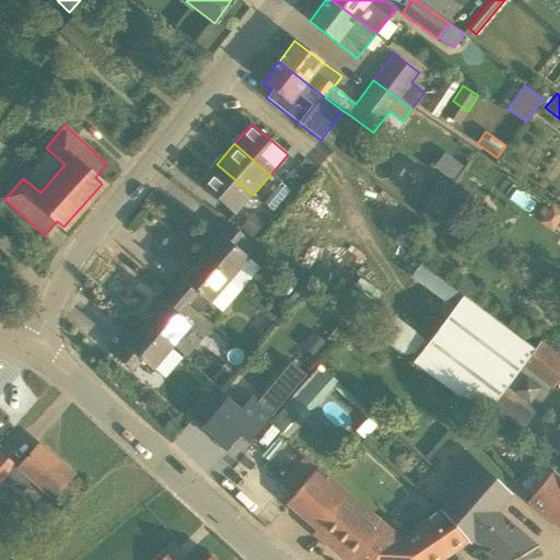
[(448,156),(436,172),(451,182),(463,166),(448,156)]
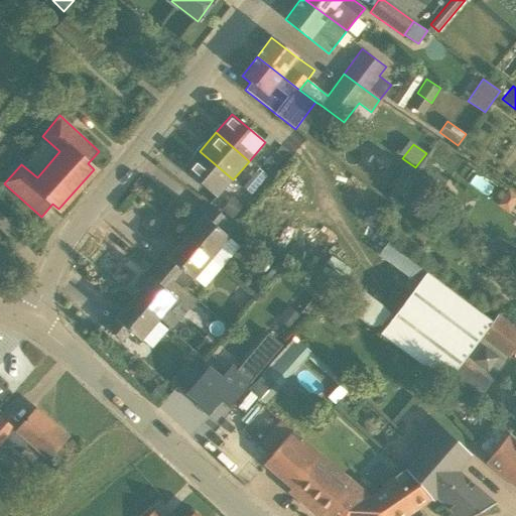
[(217,199),(233,179),(200,151),(183,169),(217,199)]
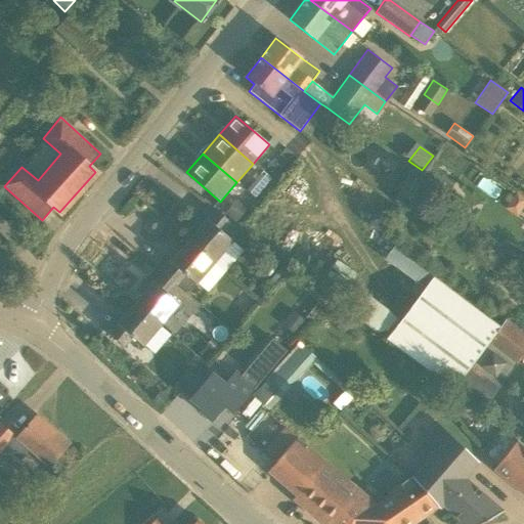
[(523,195),(515,190),(507,206),(519,212),(523,202),(523,195)]
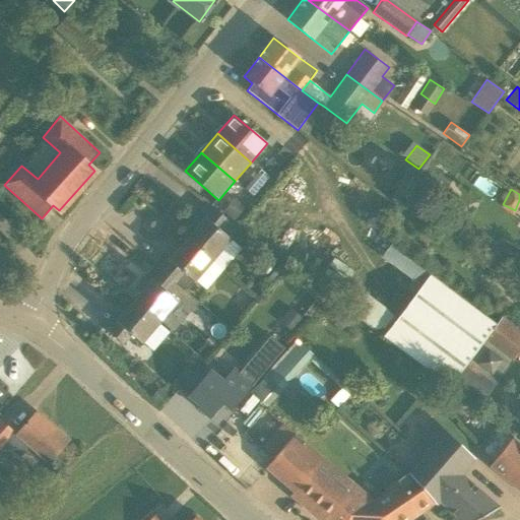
[(195,230),(187,240),(212,262),(231,240),(236,244),(245,234),(208,203),(190,224),(195,230)]
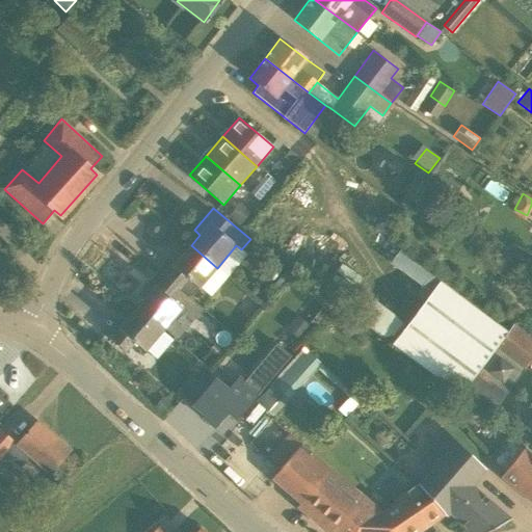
[(217,268),(191,245),(183,255),(178,249),(158,271),(179,291),(187,282),(198,291),(217,268)]
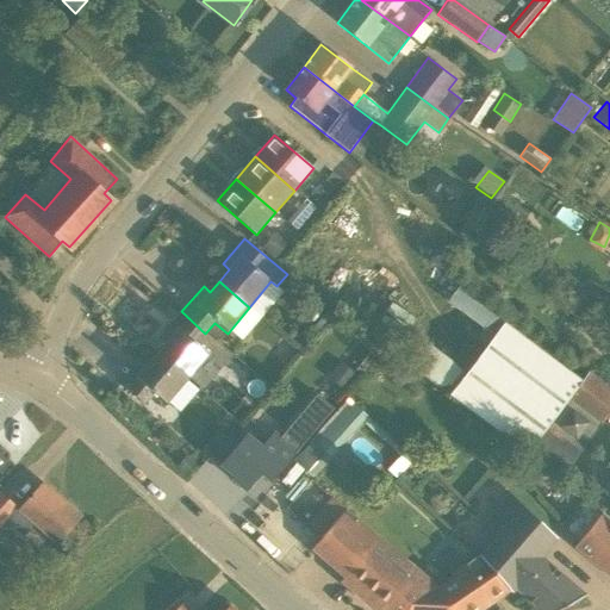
[(446,299),(487,331),(497,319),(475,304),(475,303),(454,287),(446,299)]
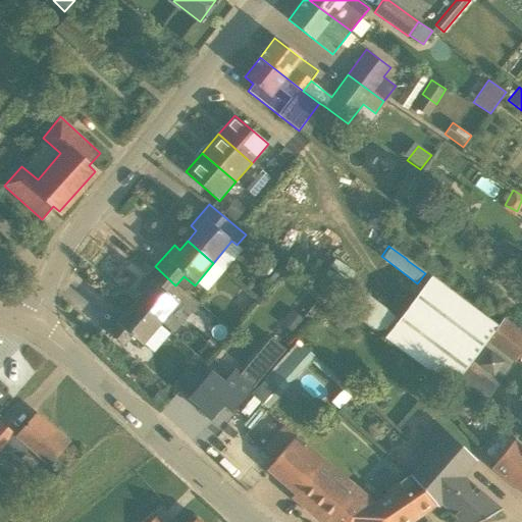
[(160,324),(176,304),(167,296),(175,285),(155,266),(138,288),(143,292),(135,302),(160,324)]
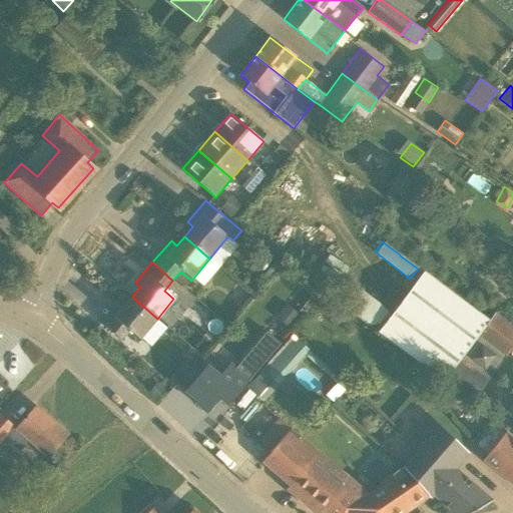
[(379,327),(473,400),(512,346),(512,330),(490,312),(487,316),(425,268),(379,327)]
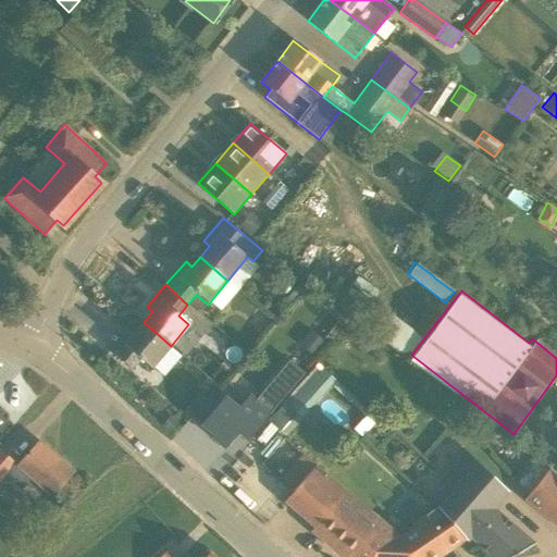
[(171,346),(144,322),(135,332),(128,327),(109,349),(131,368),(138,359),(150,370),(171,346)]
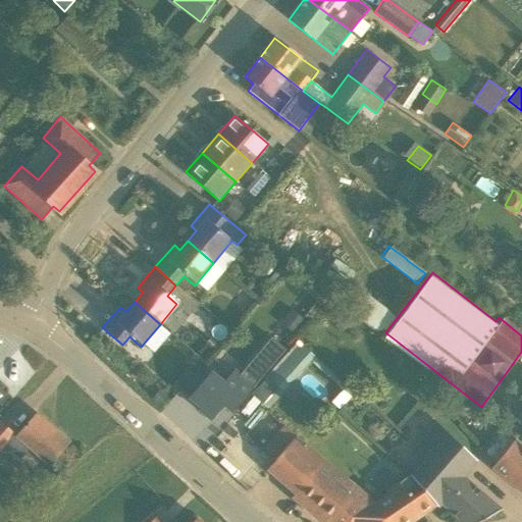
[(292,310),(281,323),(295,334),(305,320),(292,310)]
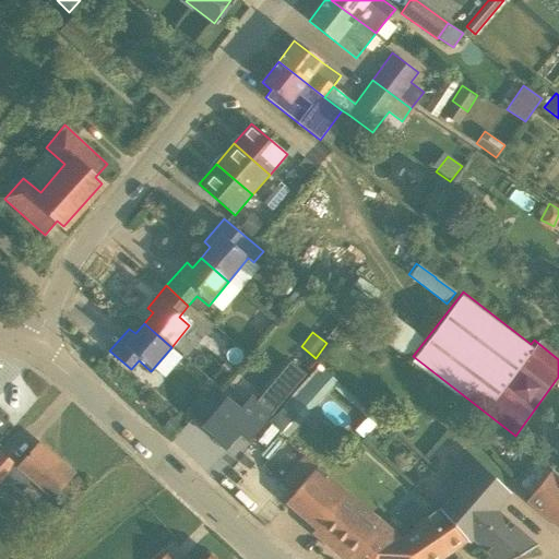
[(299,391),(286,404),(302,420),(314,406),(299,391)]
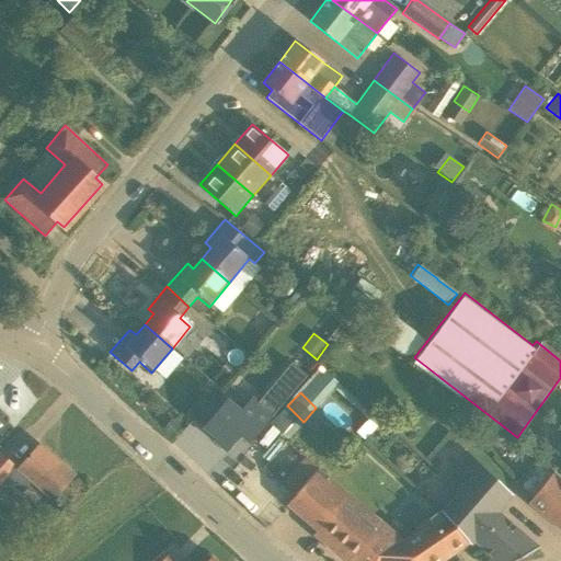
[(272,415),(251,397),(239,410),(226,400),(203,427),(215,437),(213,439),(226,450),(239,434),(249,443),(272,415)]
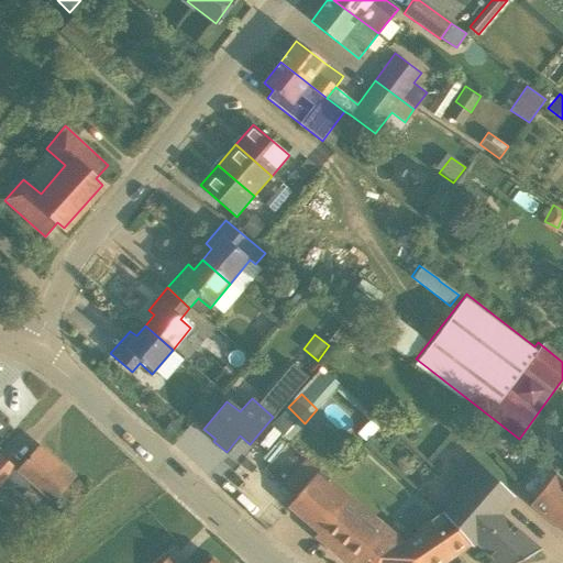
[(0,437),(0,438),(9,427),(0,418),(0,437)]
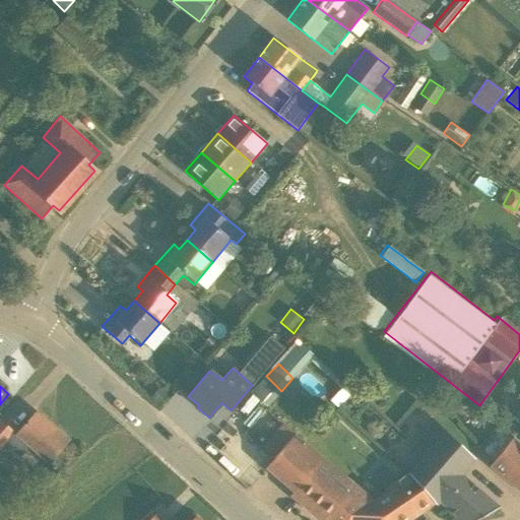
[(0,448),(4,444),(19,457),(30,443),(50,461),(68,440),(37,411),(17,434),(0,418),(0,448)]
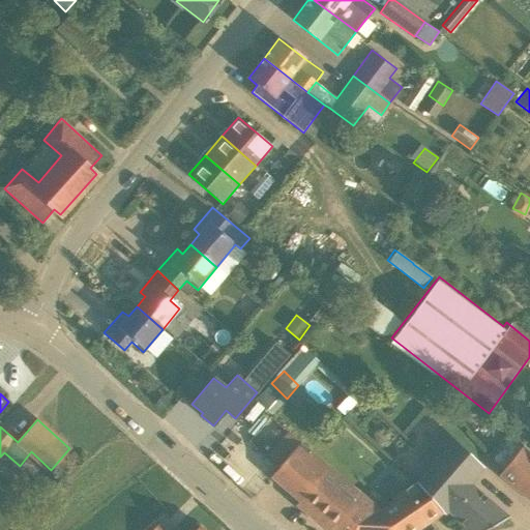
[(451,437),(440,425),(433,433),(447,446),(424,468),(427,470),(412,483),(441,513),(443,516),(448,511),(467,529),(484,529),(508,517),(507,516),(469,483),(483,468),(451,436),(451,437)]
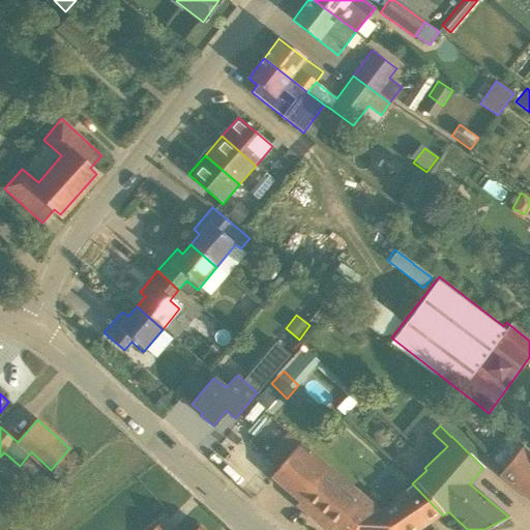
[(522,447),(508,436),(491,458),(504,469),(499,475),(527,499),(529,501),(529,451),(523,446),(522,447)]
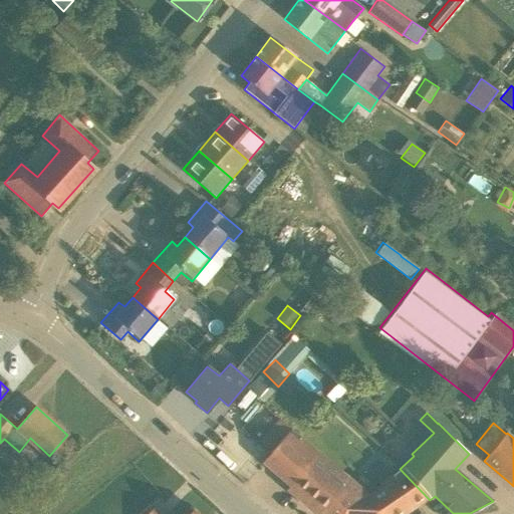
[(323,513),(345,513),(361,488),(293,426),(263,462),(323,513)]
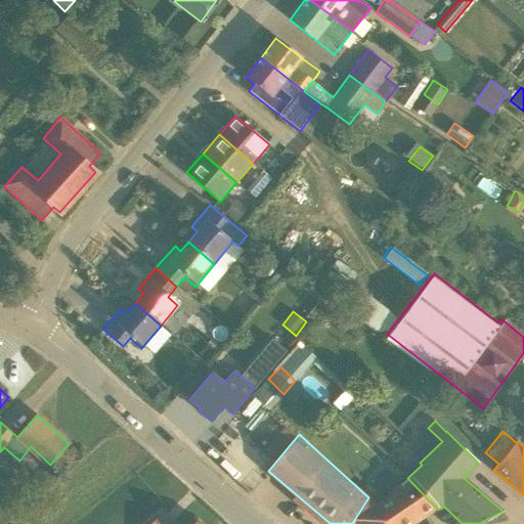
[(410,523),(436,508),(407,478),(376,504),(368,497),(352,523),(410,523)]
